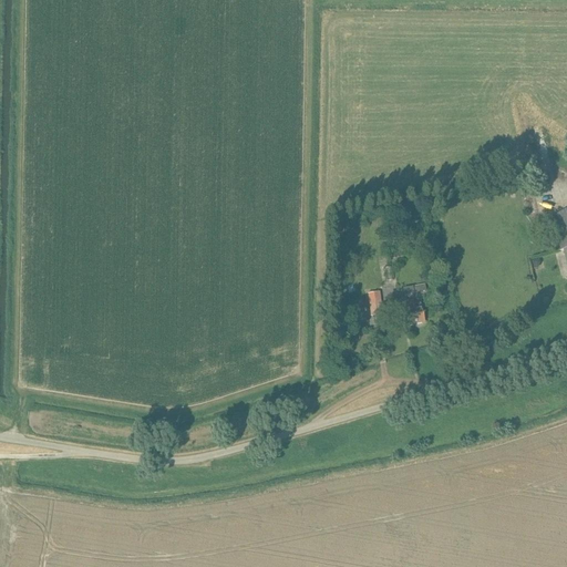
[(566,156),(556,158),(559,175),(566,173),(566,156)]
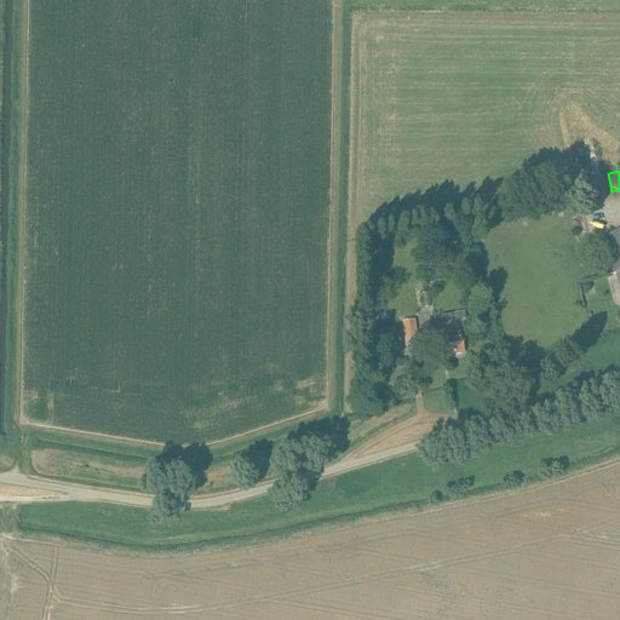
[(619,234),(602,239),(612,275),(616,274),(619,287),(619,234)]
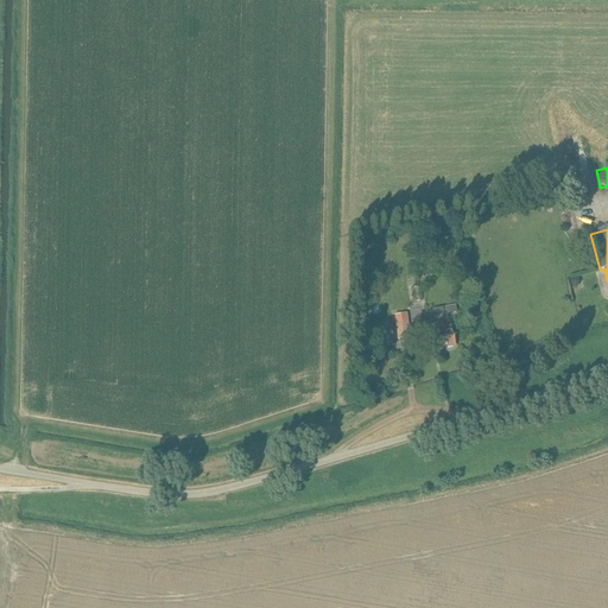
[(443,309),(432,310),(432,318),(444,317),(443,315),(443,309)]
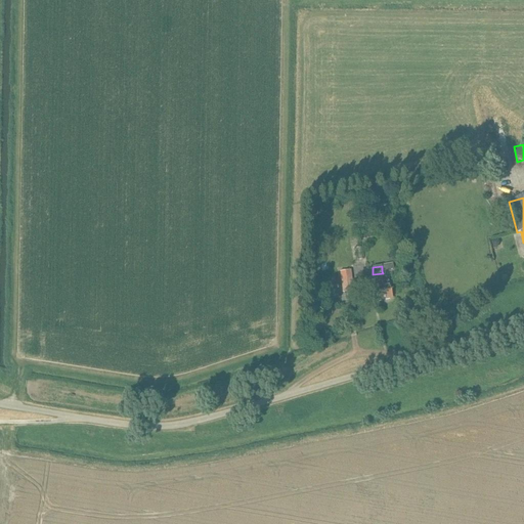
[(342,293),(353,292),(350,270),(340,272),(342,293)]
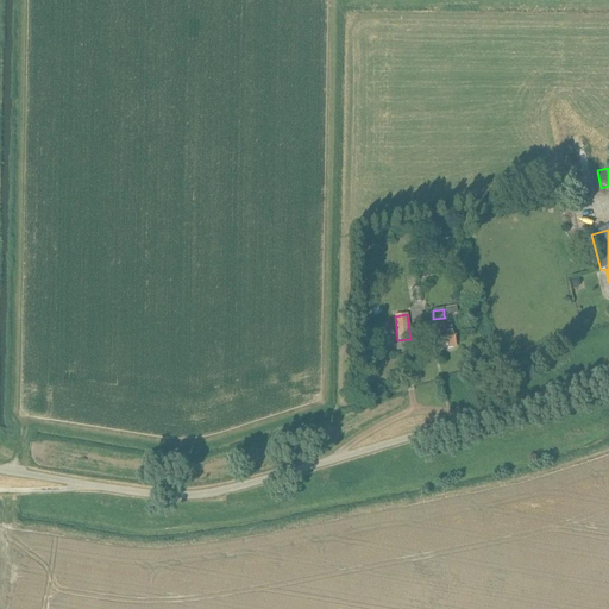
[(425,349),(434,347),(435,352),(456,347),(451,326),(421,333),(425,349)]
